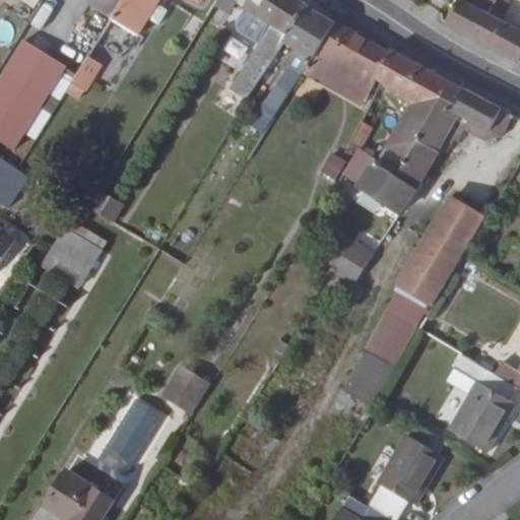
[(124,0),(92,0),(90,5),(113,19),(124,0)]
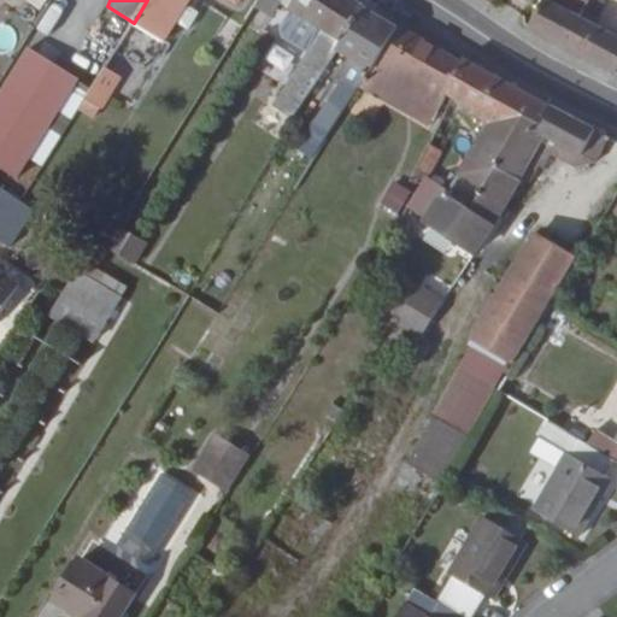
[(162,0),(162,1),(159,0),(147,0),(134,23),(166,42),(192,0),(234,0),(239,3),(239,0),(162,0)]
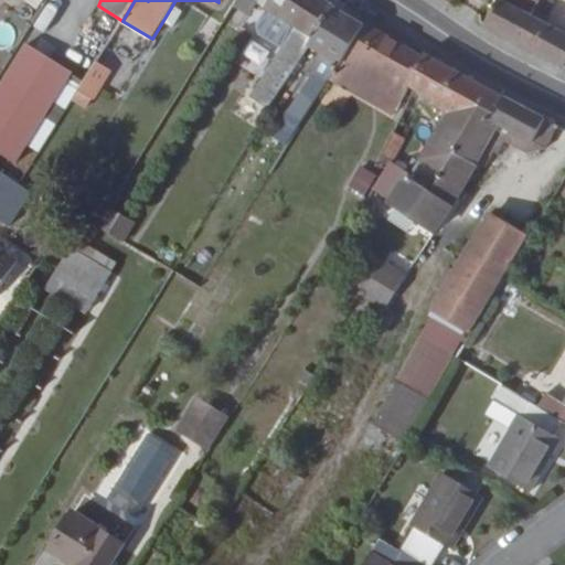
[(249,17),(258,2),(254,0),(237,0),(234,7),(249,17)]
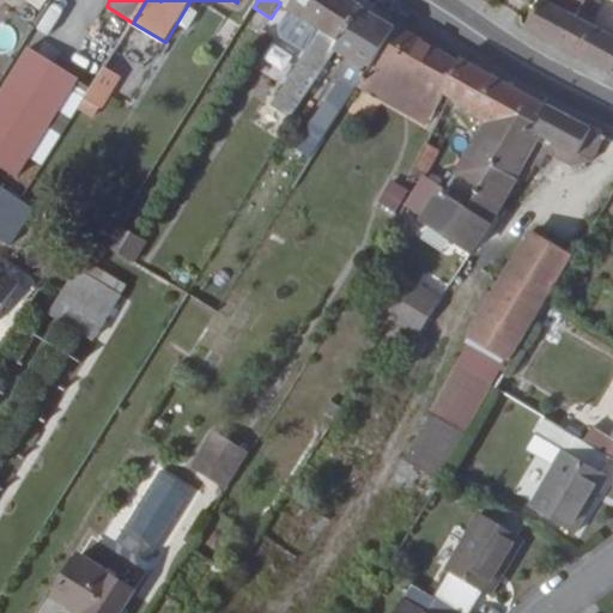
[(337,52),(365,6),(354,0),(295,0),(290,8),(310,20),(295,43),(308,53),(273,104),(293,116),(337,52)]
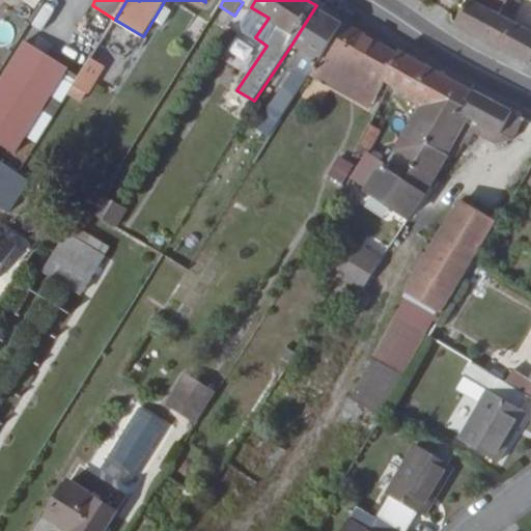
[(470,0),(456,24),(530,63),(530,61),(530,31),(499,15),(507,0),(470,0)]
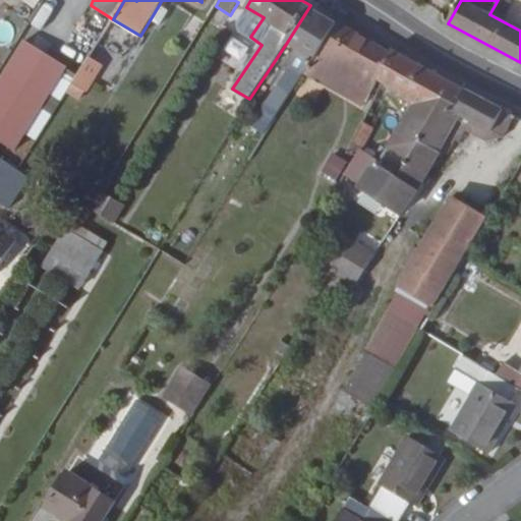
[(310,5),(286,44),(298,51),(261,108),(277,118),(305,74),(308,68),(338,23),(310,5)]
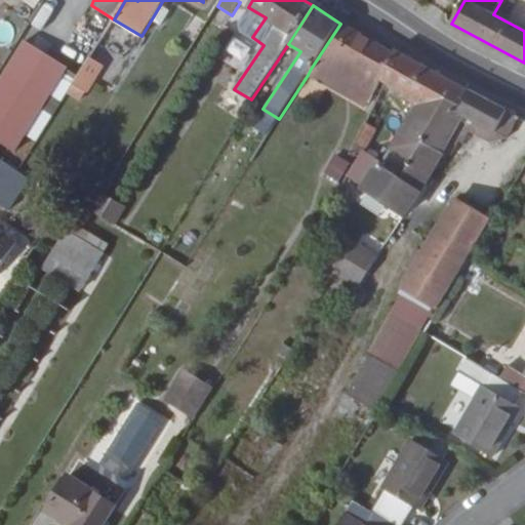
[(340,24),(311,69),(369,103),(380,79),(392,53),(352,30),(340,24)]
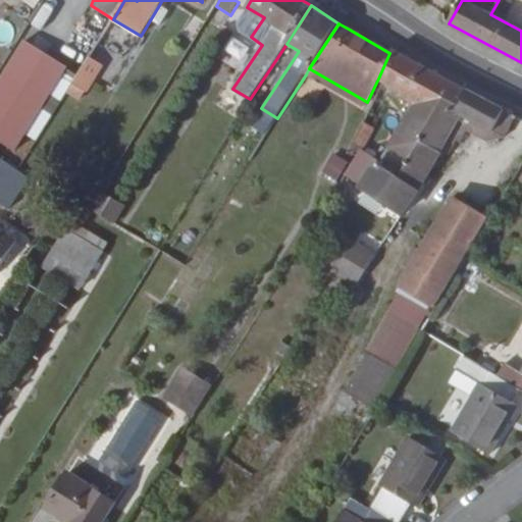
[(0,141),(6,146),(57,60),(24,40),(0,79),(0,141)]
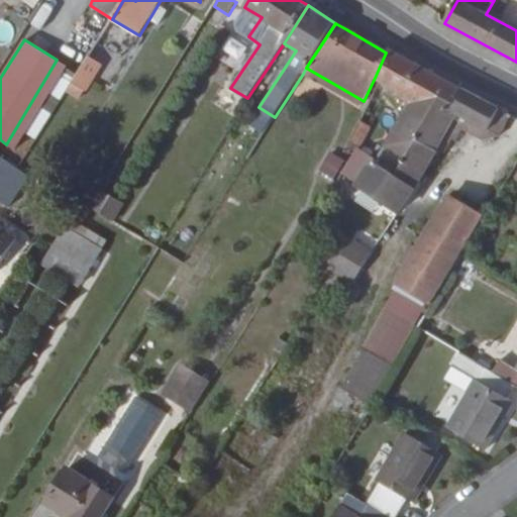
[(390,49),(386,53),(375,78),(381,81),(402,94),(399,98),(410,104),(373,162),(396,176),(439,108),(447,113),(461,89),(390,49)]
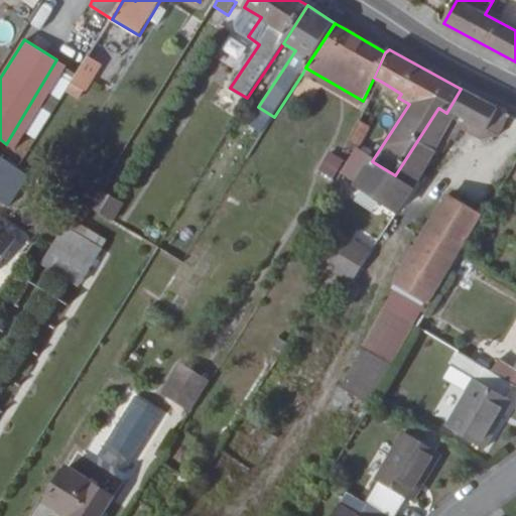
[(90,56),(79,73),(73,83),(87,92),(104,65),(90,56)]
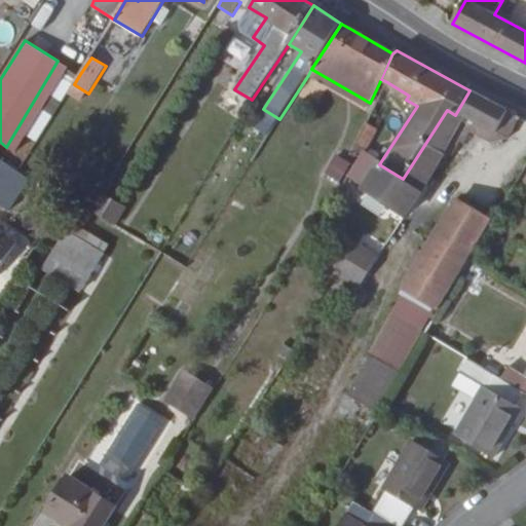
[(80,74),(58,61),(6,147),(15,153),(27,136),(37,142),(80,74)]
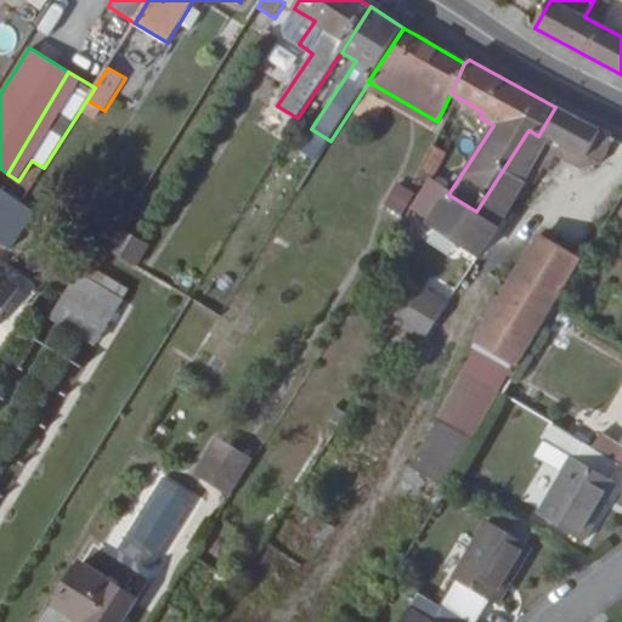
[(434,129),(437,122),(368,82),(365,89),(434,129)]
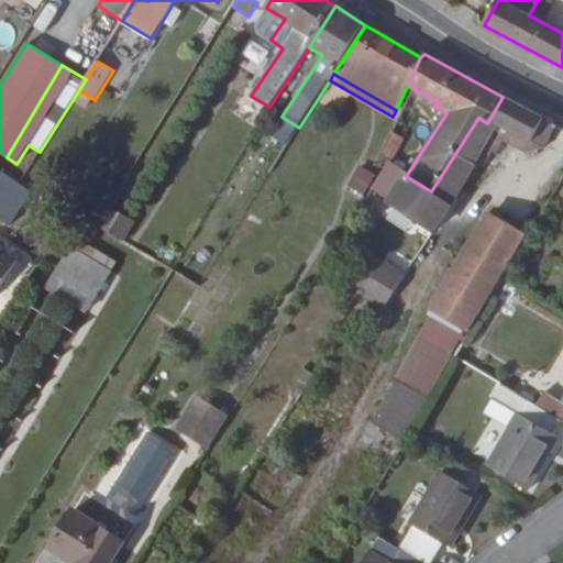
[(478,118),(431,191),(414,219),(434,232),(485,148),(499,125),(509,131),(504,142),(523,154),(545,148),(556,125),(544,118),(503,97),(487,123),(478,118)]
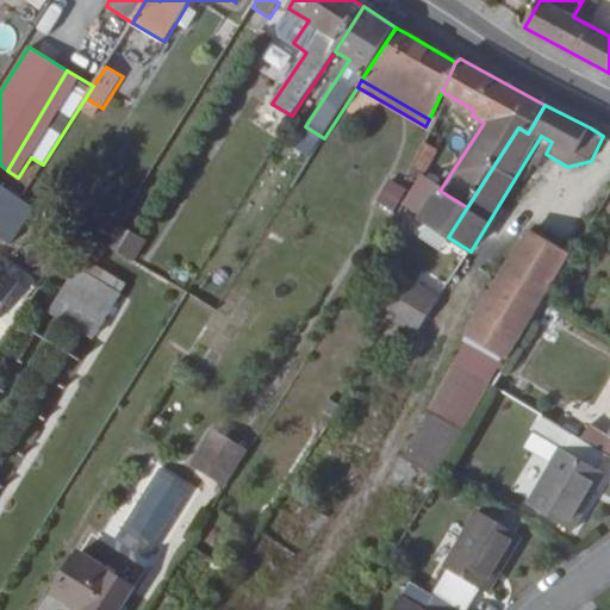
[(539,168),(546,154),(552,142),(541,136),(526,161),(539,168)]
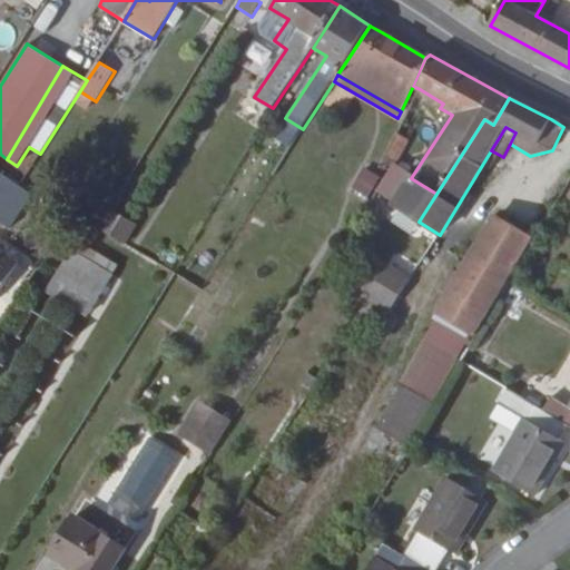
[(383,160),(395,168),(410,140),(397,134),(383,160)]
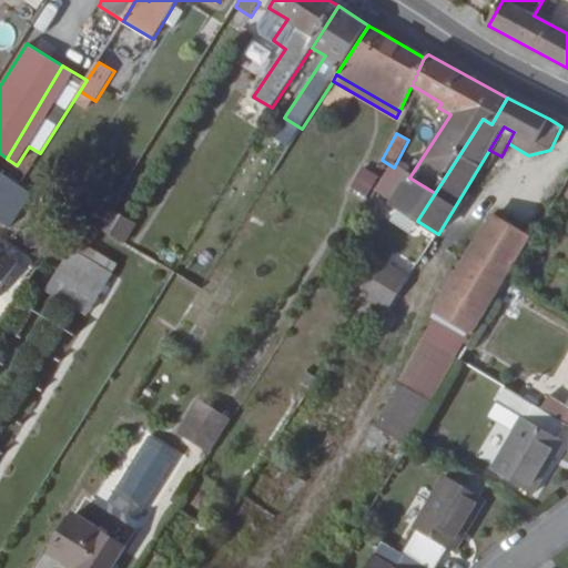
[(364,208),(383,178),(373,170),(353,201),(364,208)]
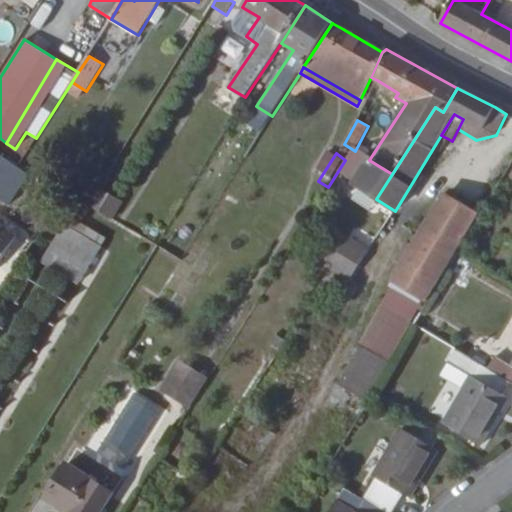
[(0,187),(14,163),(0,154),(0,187)]
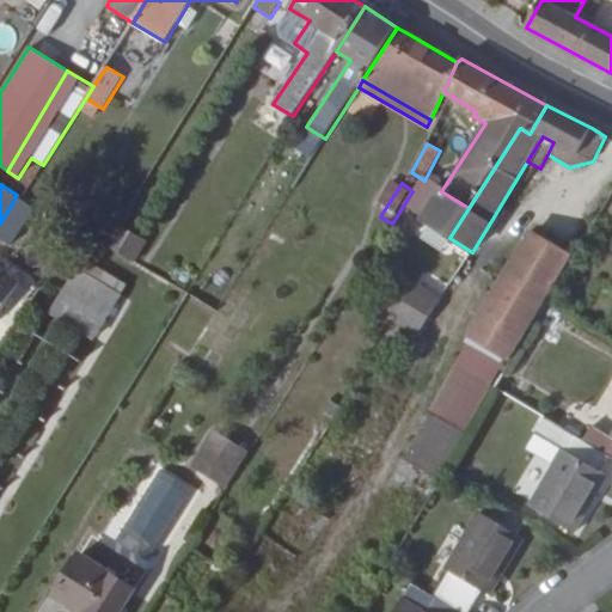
[(450,238),(469,208),(441,191),(423,220),(450,238)]
